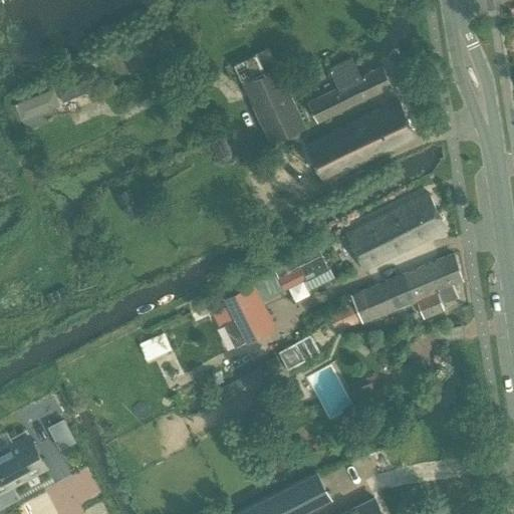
[(270,142),(304,125),(267,48),(233,64),(270,142)]
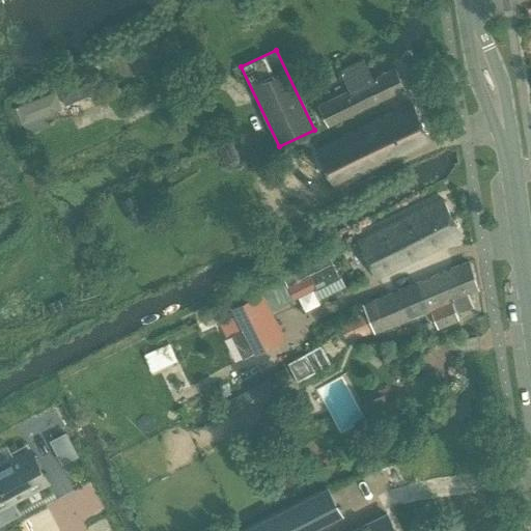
[(370,78),(365,65),(362,60),(339,71),(348,89),(318,105),(329,124),(376,102),(383,117),(316,149),(335,186),(429,140),(411,104),(391,113),(385,98),(404,88),(394,66),(370,78)]
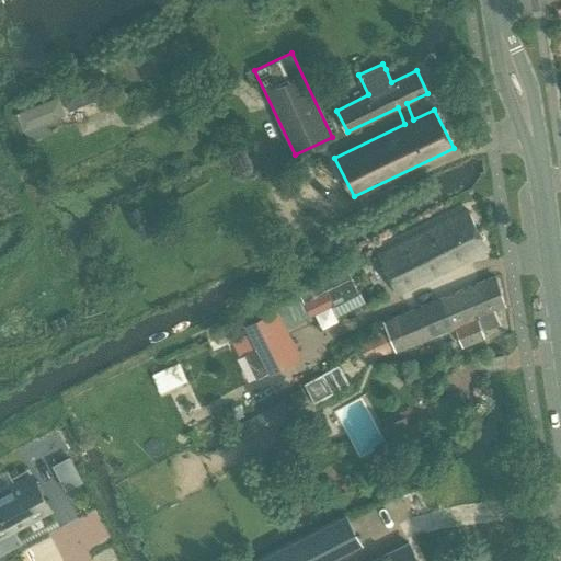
[(68,112),(90,103),(84,90),(63,99),(68,112)]
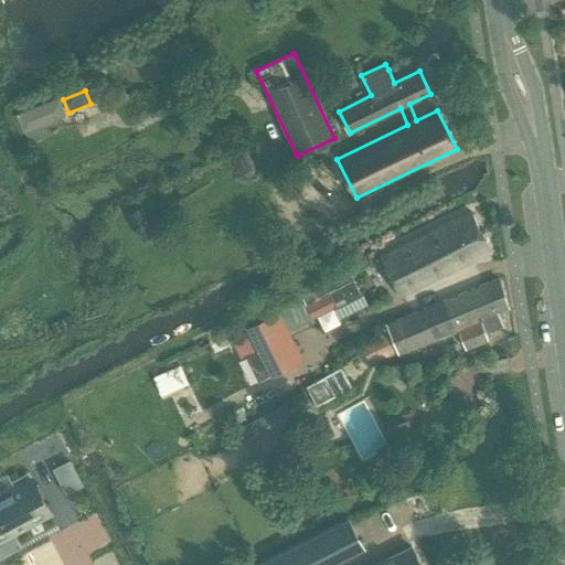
[(60,98),(17,115),(22,131),(24,131),(46,123),(66,115),(60,98)]
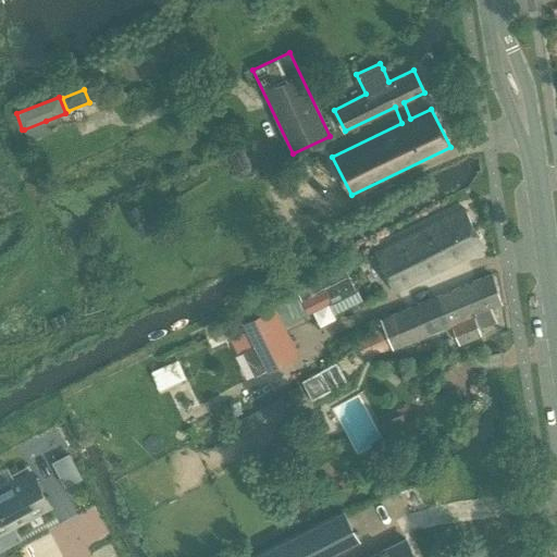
[(396,293),(483,247),(462,209),(373,251),(396,293)]
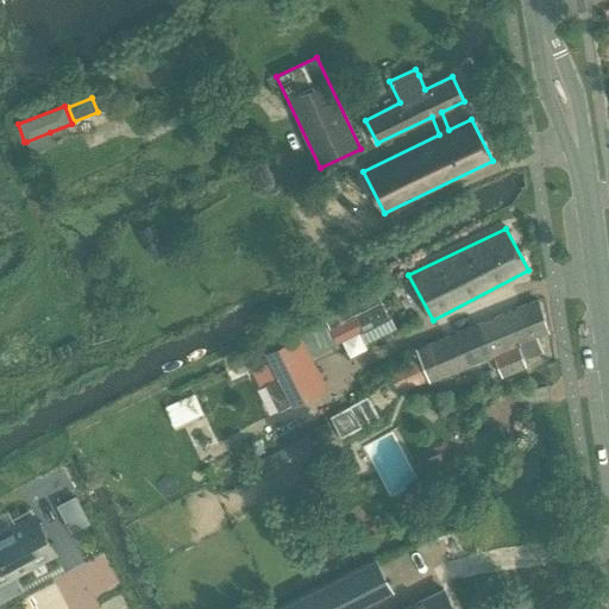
[(336,313),(326,318),(327,321),(331,328),(345,321),(356,315),(364,331),(389,318),(376,292),(339,311),(340,312),(336,314),(336,313)]
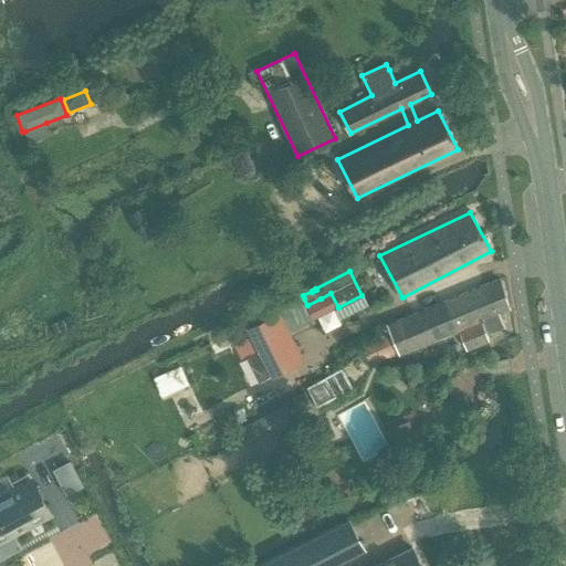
[(499,280),(389,323),(391,328),(401,353),(459,329),(467,349),(488,339),(486,334),(505,327),(500,312),(509,308),(499,280)]
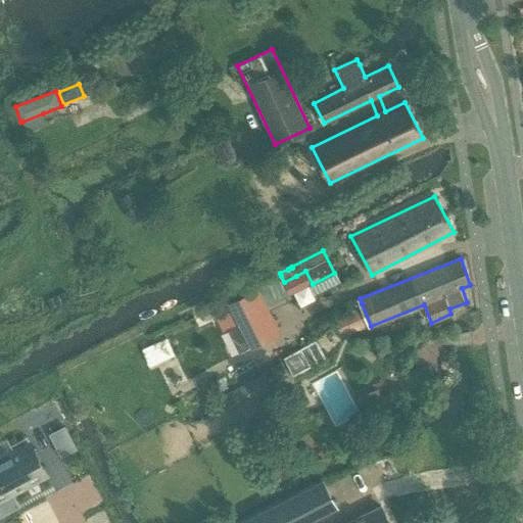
[(281,276),(211,312),(215,317),(223,333),(235,357),(249,348),(276,335),(262,308),(267,305),(290,293),(284,282),(281,276)]
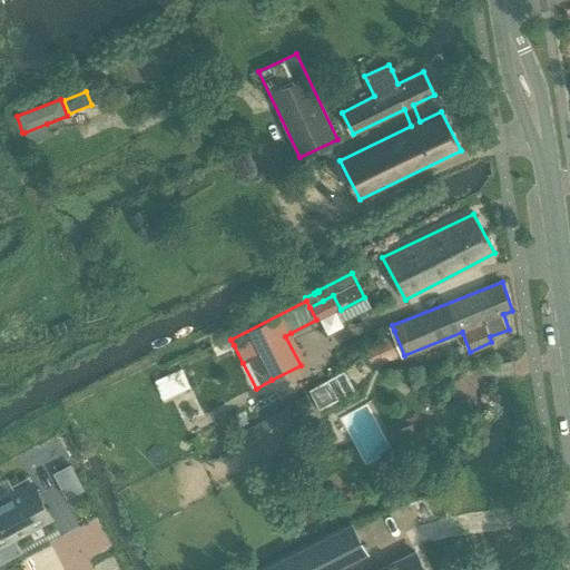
[(315,311),(322,325),(340,316),(333,302),(315,311)]
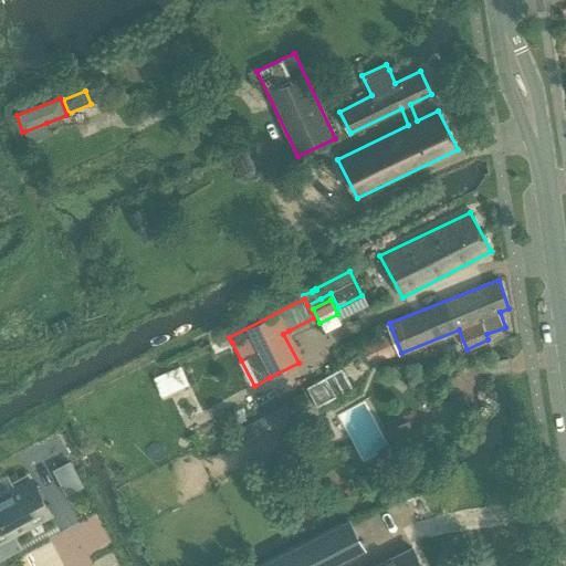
[(152,377),(160,396),(187,384),(179,365),(152,377)]
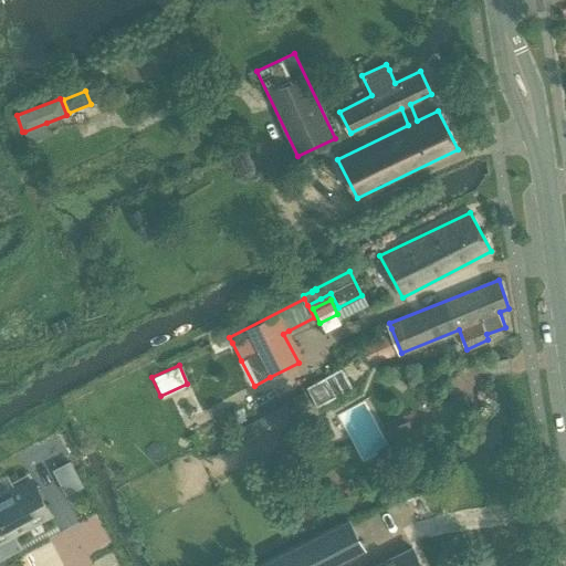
[(343,367),(306,388),(317,408),(354,387),(343,367)]
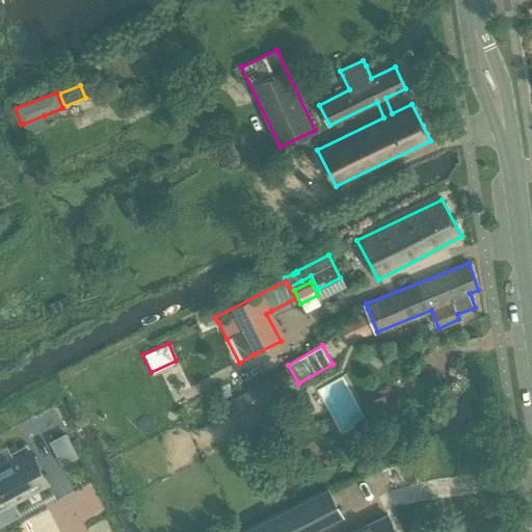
[(243,373),(249,386),(271,374),(265,362),(243,373)]
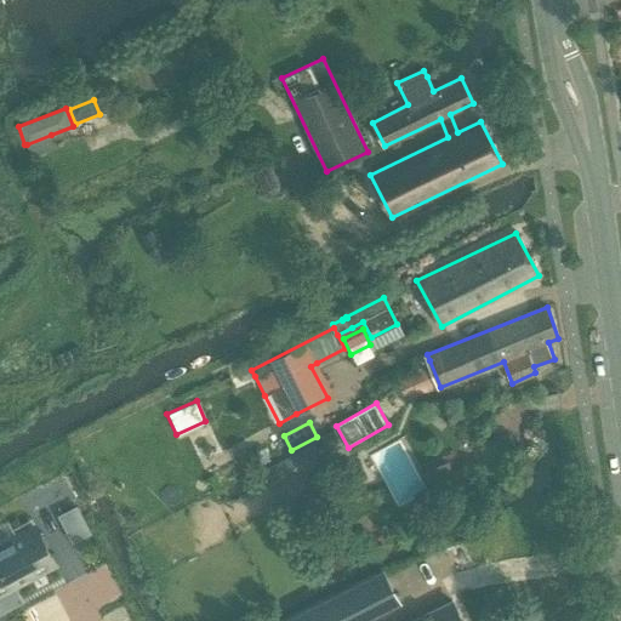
[(324,444),(337,437),(334,431),(320,438),(324,444)]
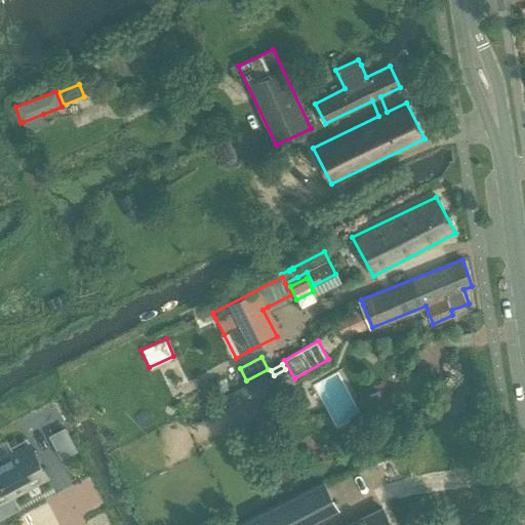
[(220,398),(229,413),(274,389),(266,373),(220,398)]
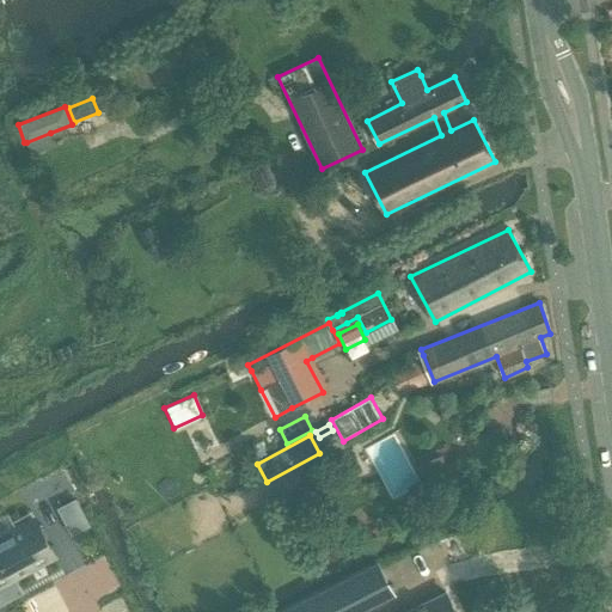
[(259,441),(248,447),(254,459),(265,452),(259,441)]
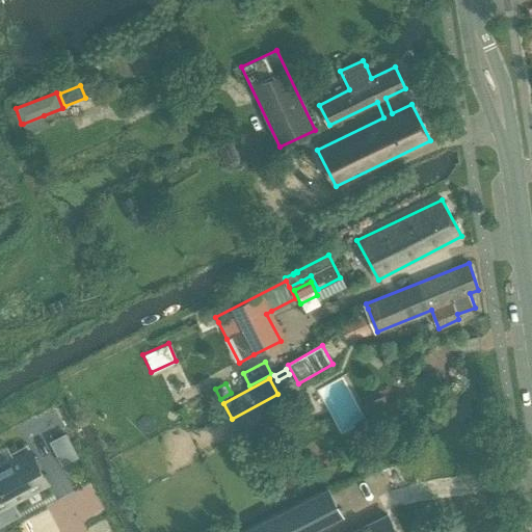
[(383,395),(364,402),(369,417),(389,410),(383,395)]
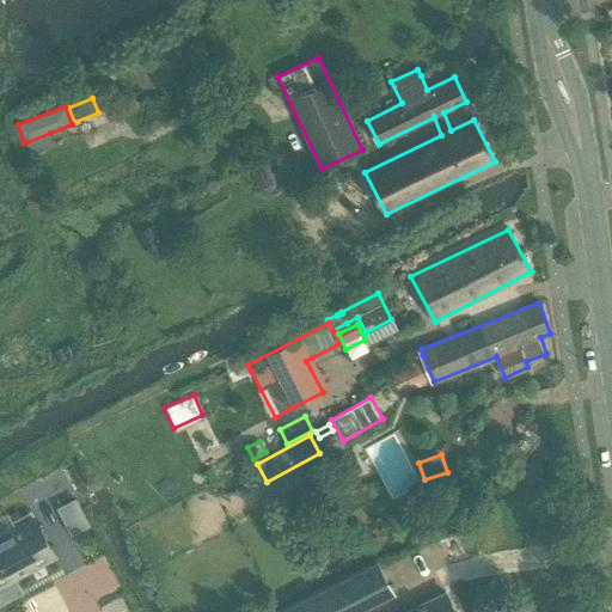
[(89,525),(75,499),(59,508),(72,533),(89,525)]
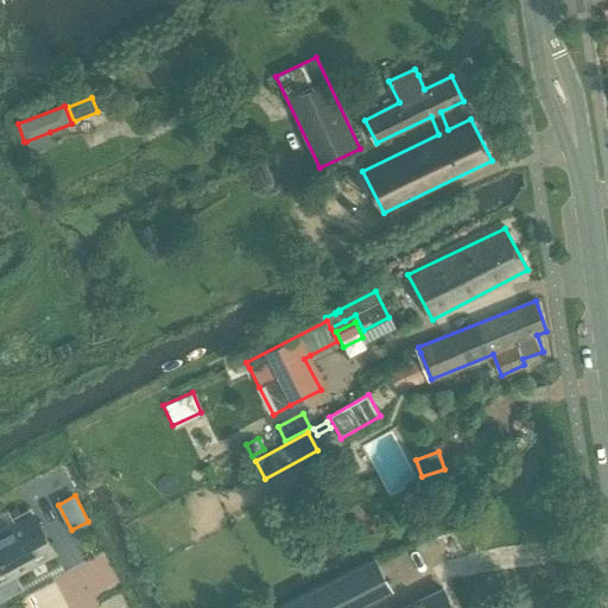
[(0,599),(21,588),(12,571),(32,561),(30,557),(51,546),(36,517),(0,534),(0,599)]
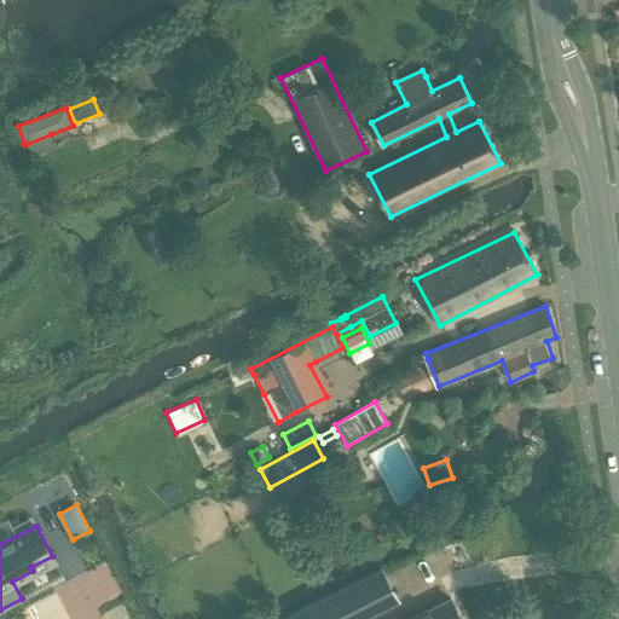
[(383,567),(331,594),(343,618),(365,618),(400,601),(389,580),(385,571),(383,567)]
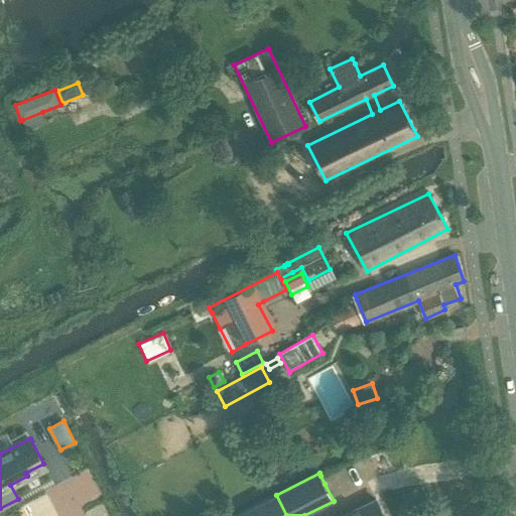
[(286,515),(276,495),(234,515),(286,515)]
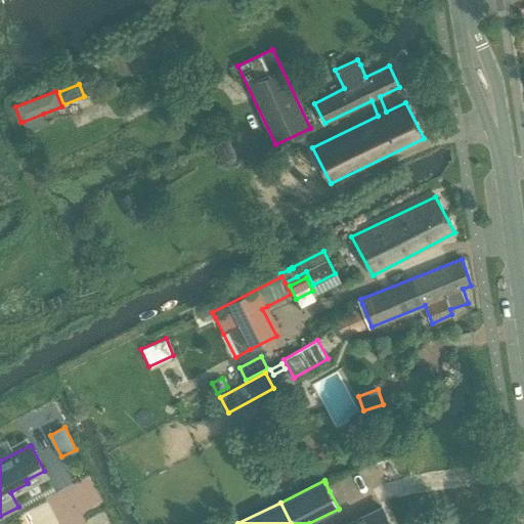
[(390,523),(381,507),(346,523),(390,523)]
